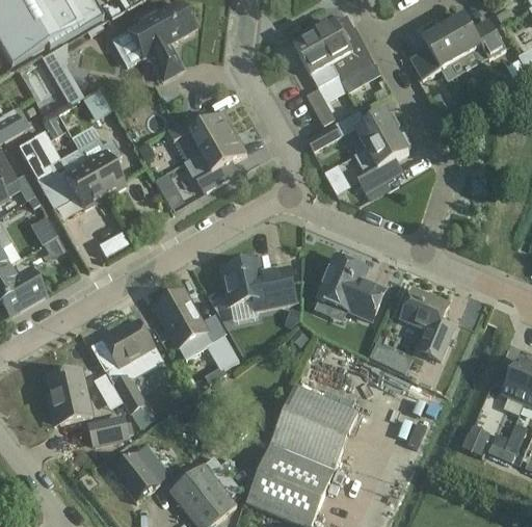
[(0,0),(0,46),(9,64),(53,41),(60,35),(63,41),(98,19),(86,0),(0,0)]
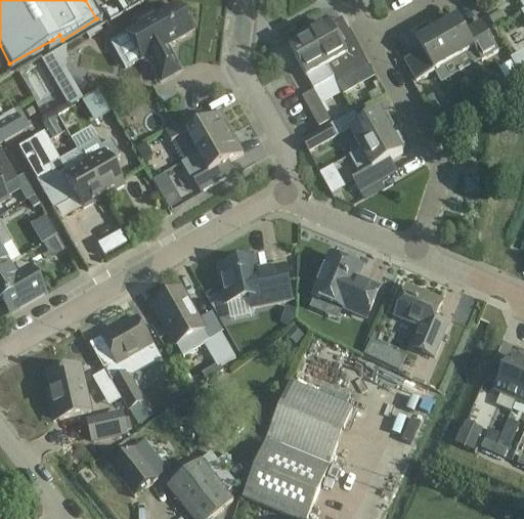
[(166,43),(191,29),(176,2),(157,13),(155,9),(137,18),(139,23),(110,39),(124,66),(141,55),(141,56),(146,54),(161,79),(179,68),(166,43)]
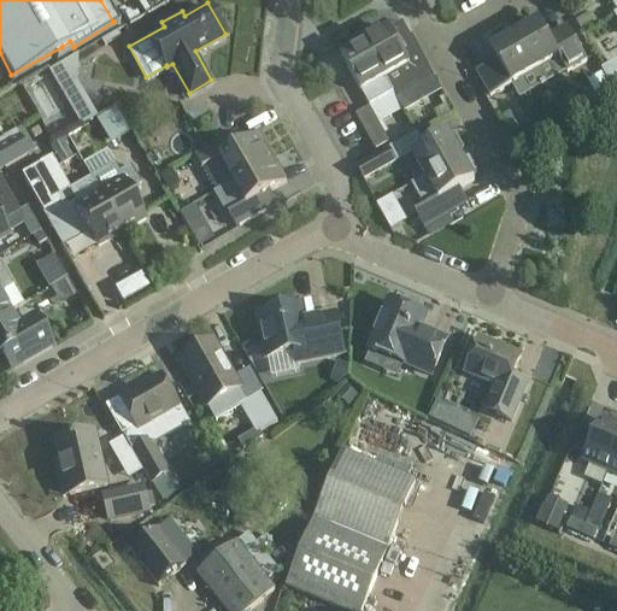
[(539,16),(515,30),(535,65),(559,52),(569,69),(588,57),(568,22),(548,33),(539,16)]
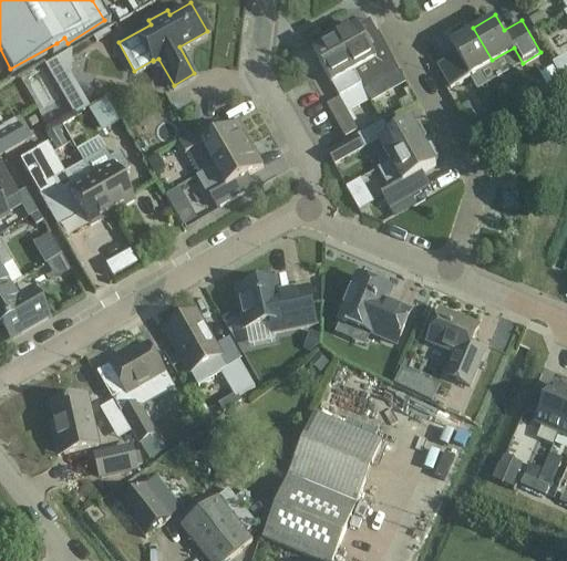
[(366,35),(359,23),(358,22),(336,34),(361,81),(366,87),(400,68),(378,29),(366,35)]
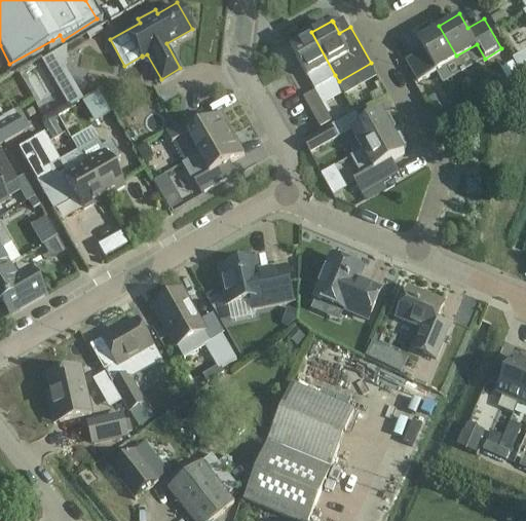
[(405,58),(417,79),(436,68),(456,56),(439,26),(418,37),(423,46),(405,58)]
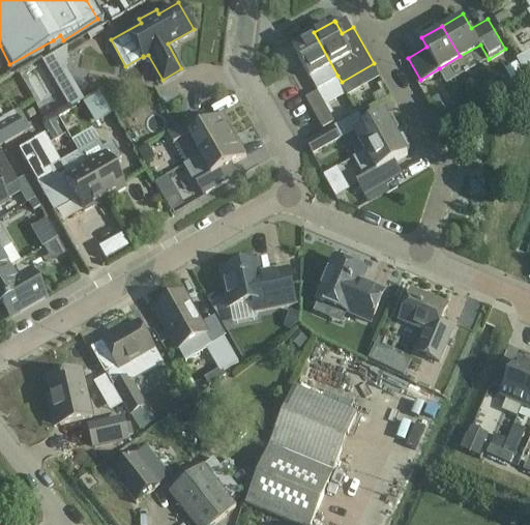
[(311,75),(318,87),(337,76),(314,32),(293,45),(311,76),(311,75)]
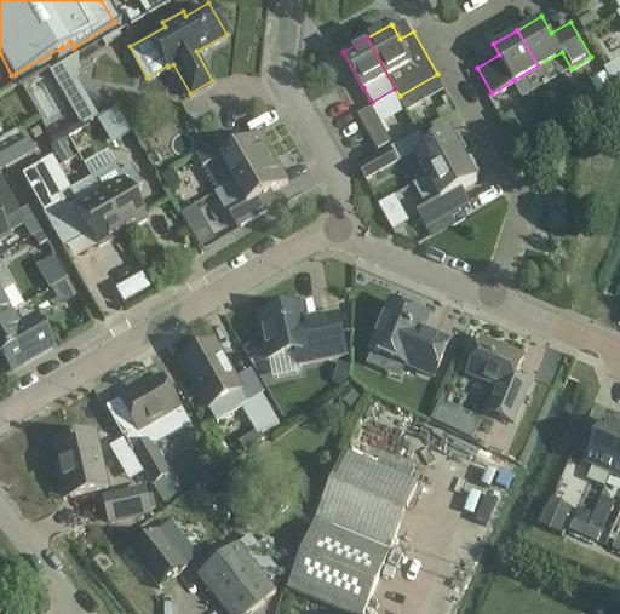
[(81,121),(101,110),(69,53),(29,75),(38,92),(58,80),(81,121)]
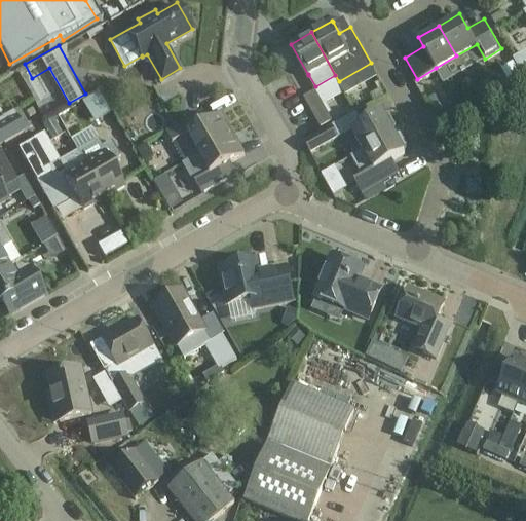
[(525,73),(525,48),(517,52),(524,74),(525,73)]
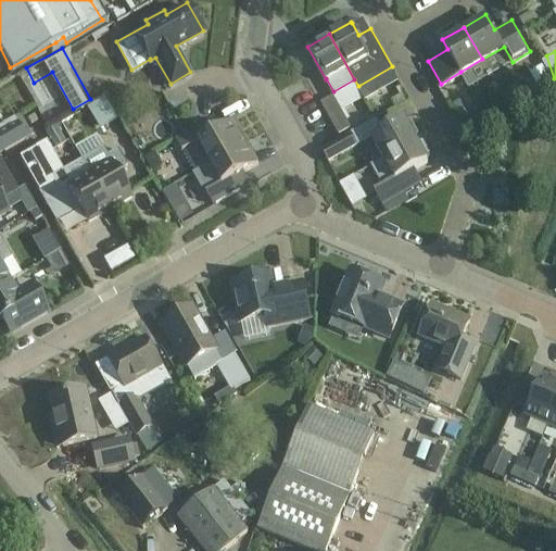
[(351,124),(332,92),(320,99),(339,130),(351,124)]
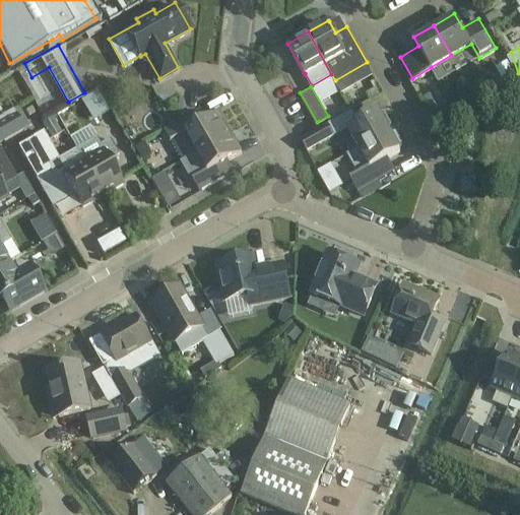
[(63,122),(81,116),(76,103),(58,109),(63,122)]
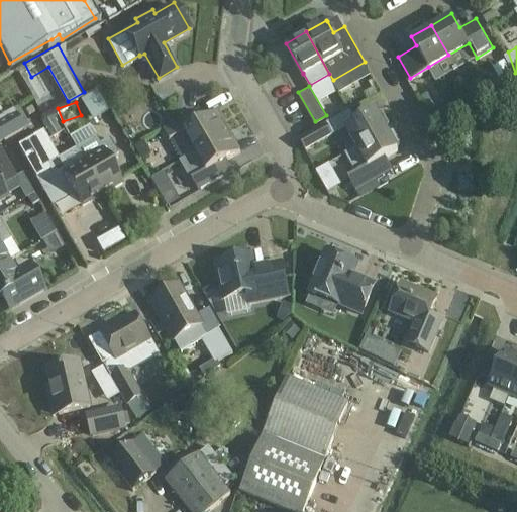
[(0,138),(28,122),(18,103),(12,106),(14,110),(0,118),(0,138)]
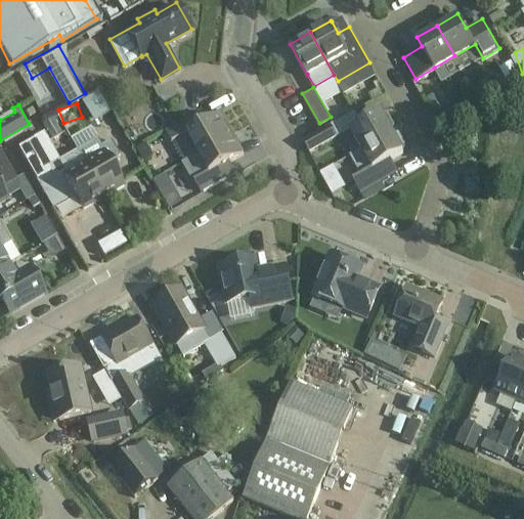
[(186,130),(198,149),(198,150),(232,130),(220,110),(205,119),(199,106),(165,126),(172,139),(186,130)]
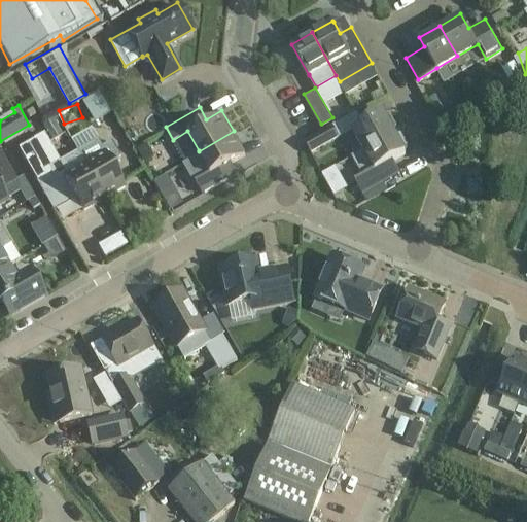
[(389,109),(383,110),(382,108),(351,126),(363,146),(394,129),(397,124),(389,109)]
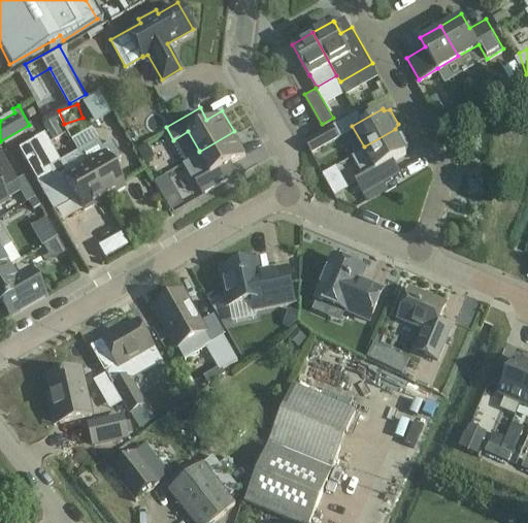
[(339,134),(333,123),(305,138),(311,151),(339,134)]
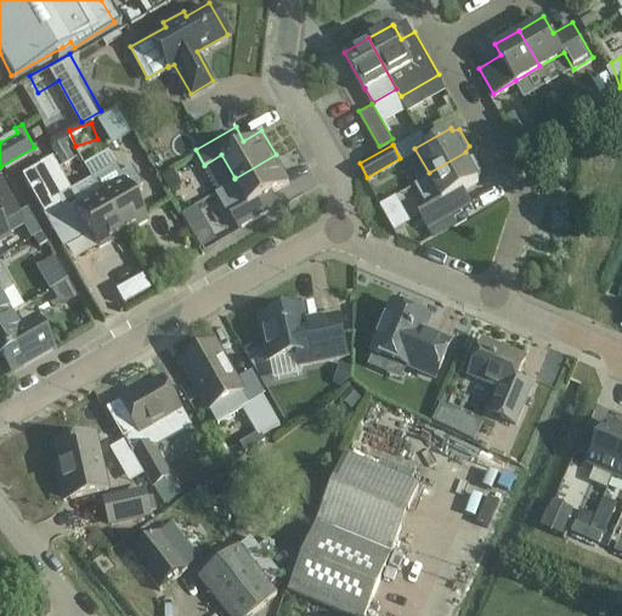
[(429,173),(436,186),(422,193),(428,204),(419,209),(428,225),(429,225),(433,231),(456,218),(445,196),(479,176),(478,175),(481,169),(473,154),(467,154),(465,152),(429,173)]
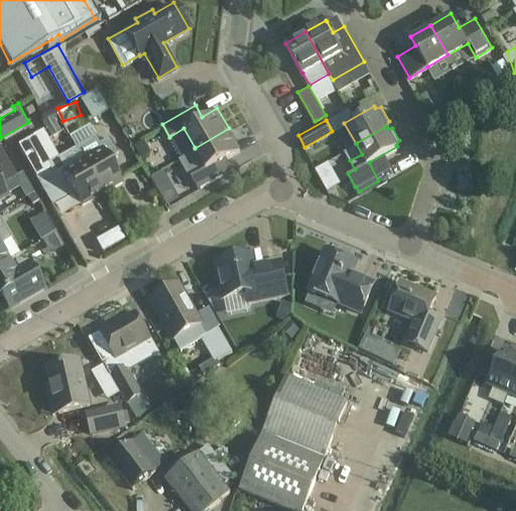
[(240,148),(229,128),(195,148),(206,168),(191,175),(199,186),(232,167),(226,156),(240,148)]
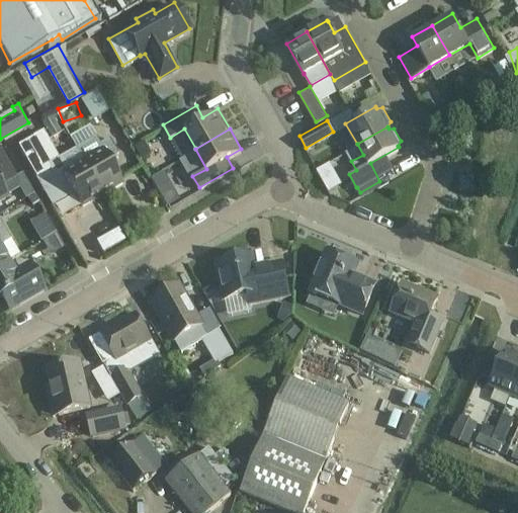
[(70,183),(82,203),(102,192),(75,145),(48,161),(32,133),(16,141),(48,196),(70,183)]
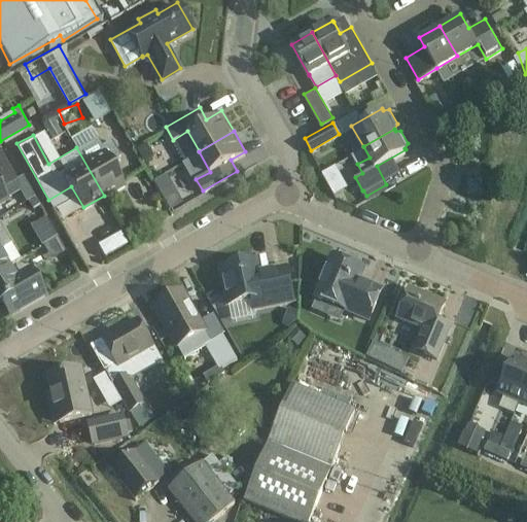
[(76,147),(104,196),(125,183),(107,153),(116,148),(111,138),(102,143),(97,135),(76,147)]
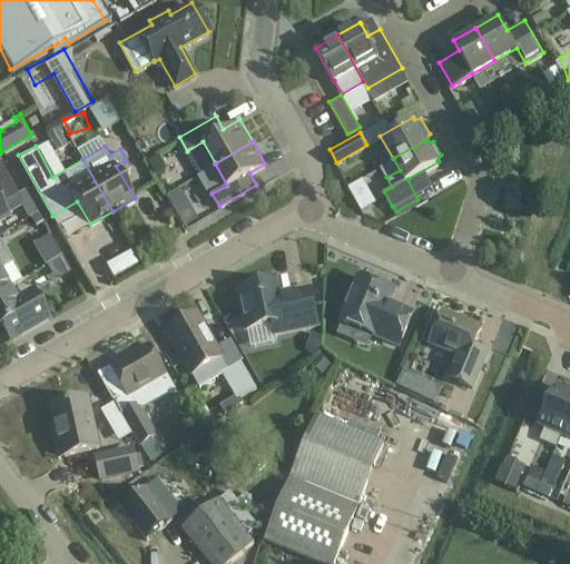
[(0,214),(8,210),(1,200),(18,191),(0,160),(0,214)]
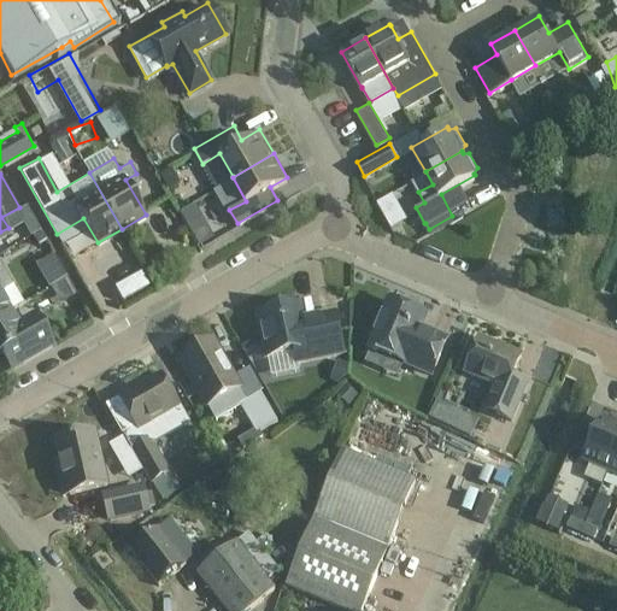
[(395,188),(378,198),(393,223),(410,215),(395,188)]
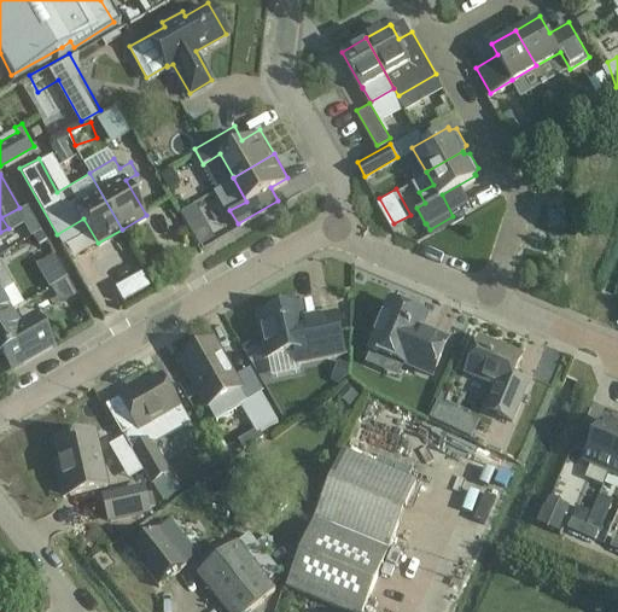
[(207,222),(192,231),(199,244),(214,235),(207,222)]
